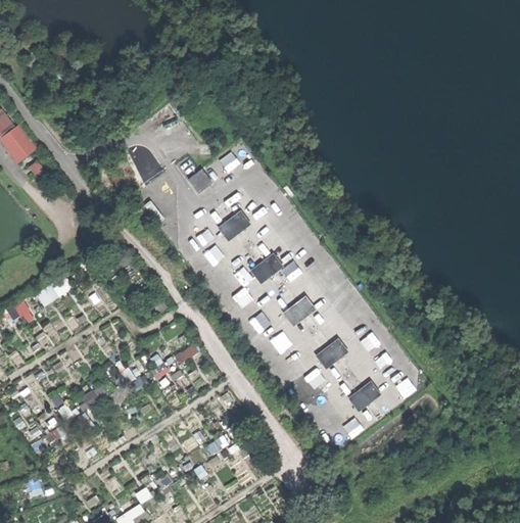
[(14,128),(0,139),(0,144),(15,163),(33,150),(14,128)]
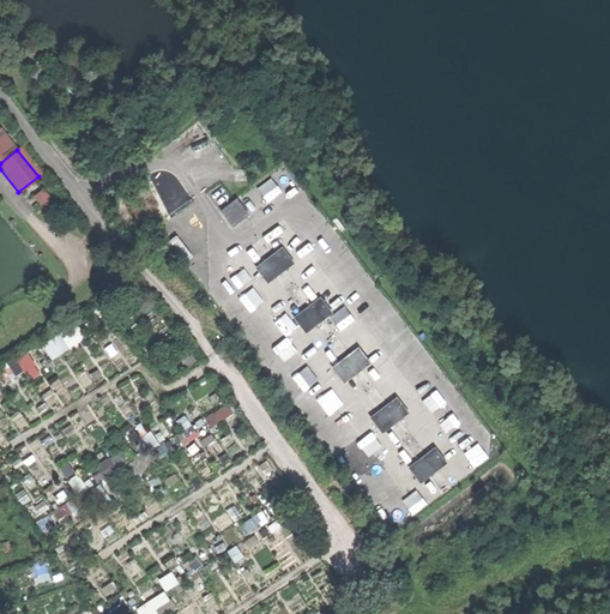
[(282,167),(265,179),(276,193),(293,181),(282,167)]
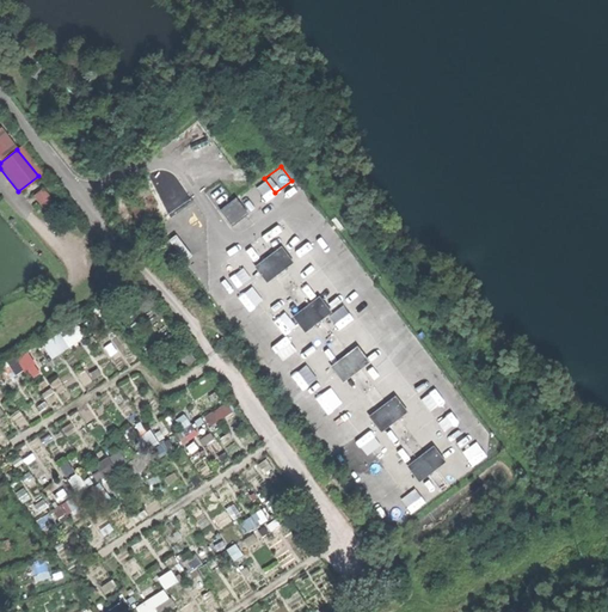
[(43,188),(34,195),(44,209),(54,202),(43,188)]
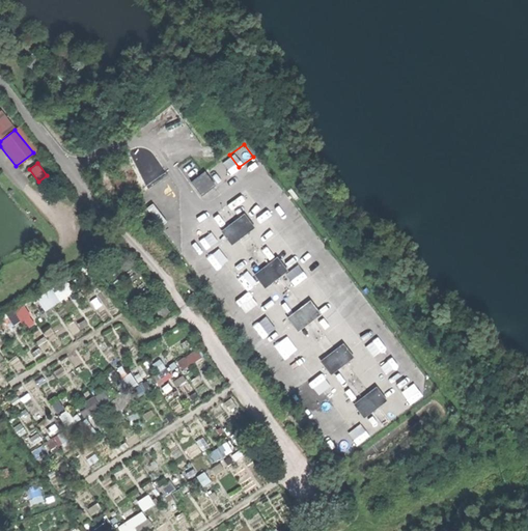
[(190,182),(201,196),(215,186),(204,171),(190,182)]
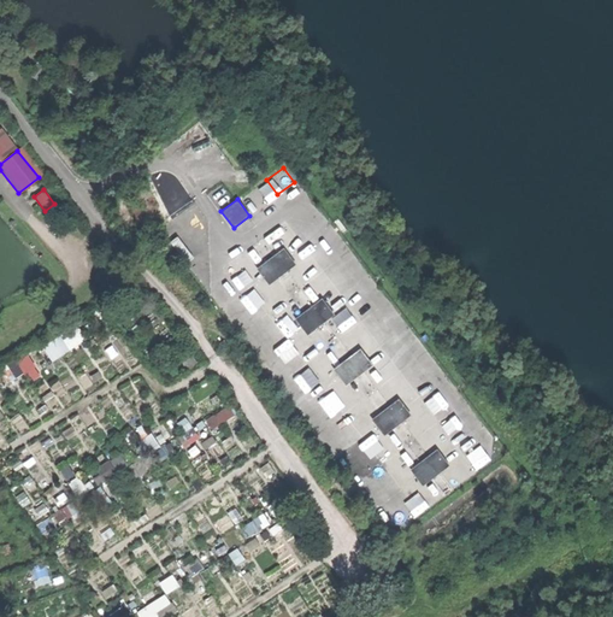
[(287,230),(299,244),(312,231),(301,218),(287,230)]
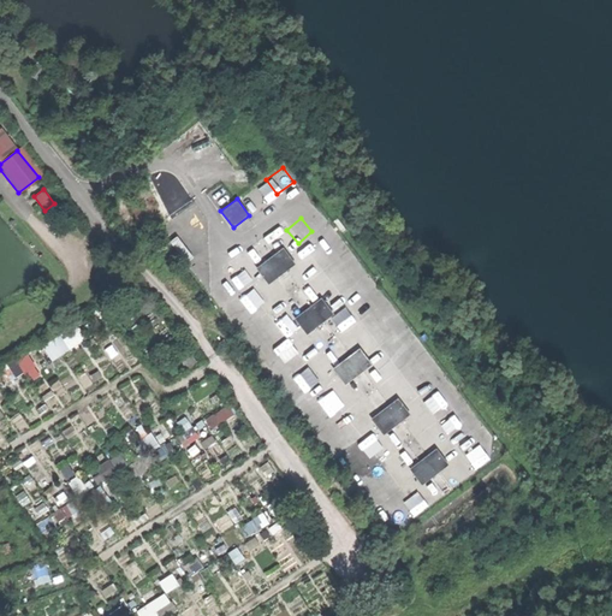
[(283,248),(255,267),(267,284),(295,264),(283,248)]
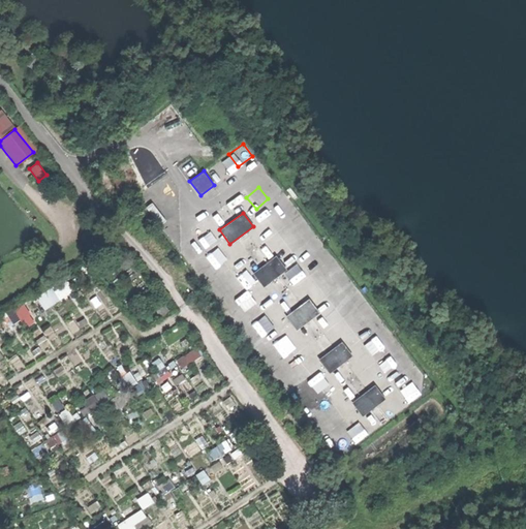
[(264,287),(286,270),(275,255),(252,273),(264,287)]
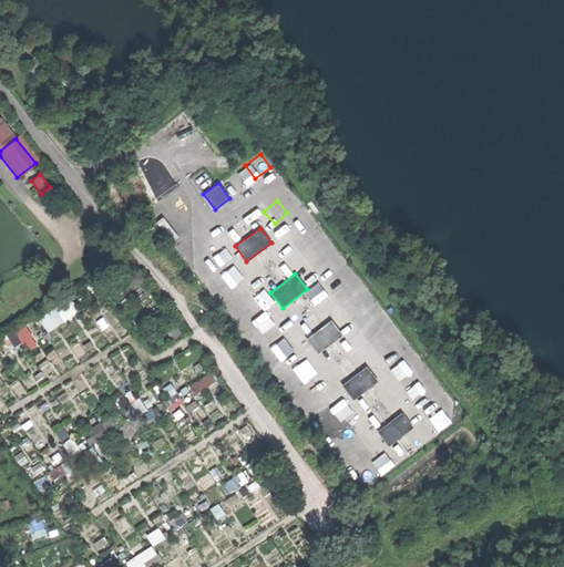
[(39,317),(45,331),(80,312),(72,299),(39,317)]
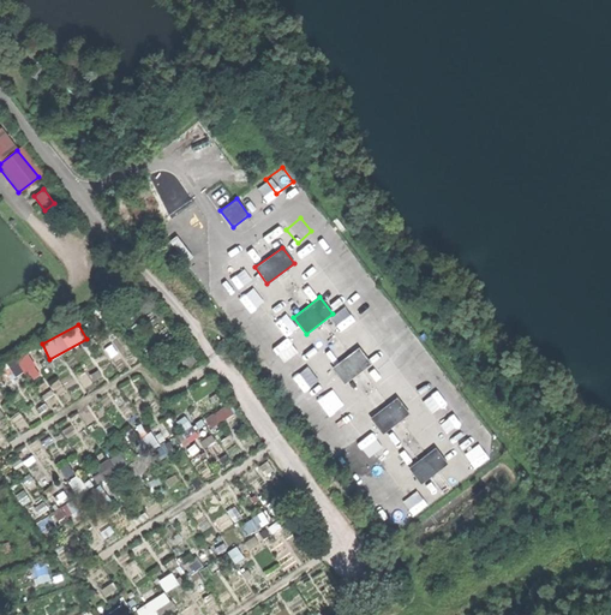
[(393,360),(406,350),(396,336),(382,347),(393,360)]
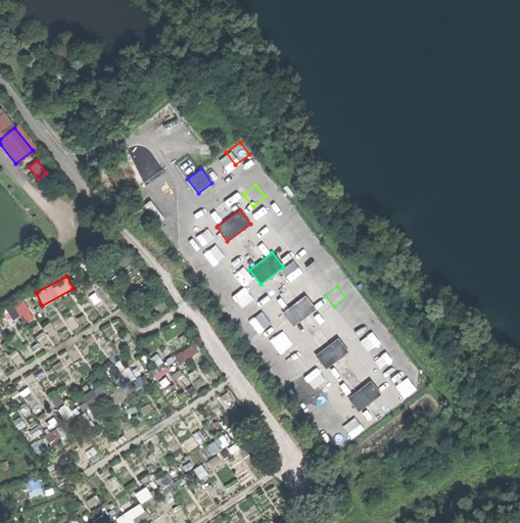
[(282,313),(293,327),(315,310),(304,295),(282,313)]
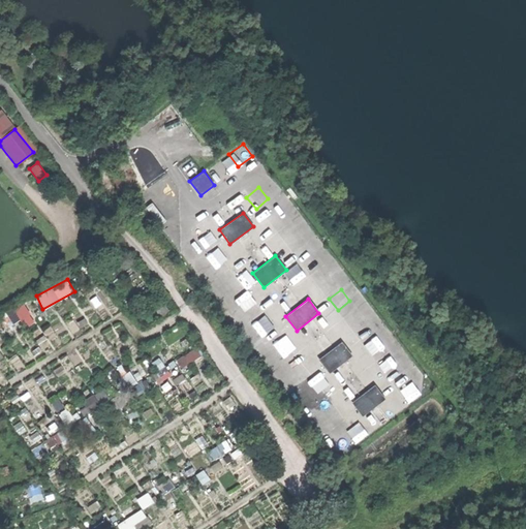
[(271,315),(259,324),(269,335),(280,327),(271,315)]
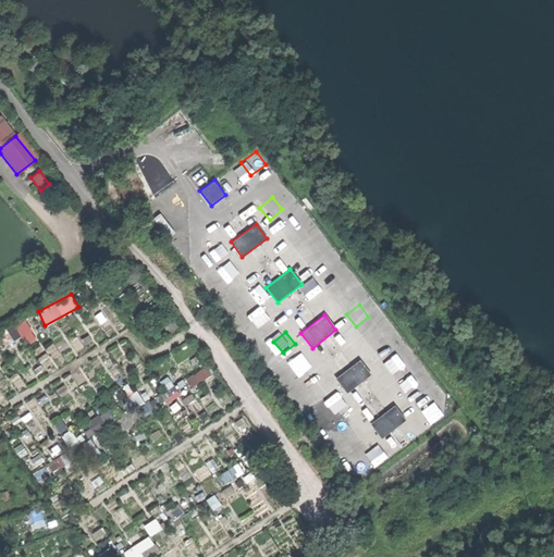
[(355,339),(343,348),(352,361),(365,353),(355,339)]
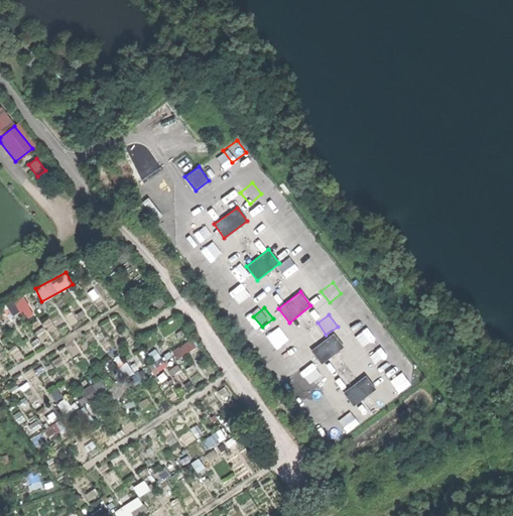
[(334,334),(310,350),(321,364),(343,347),(334,334)]
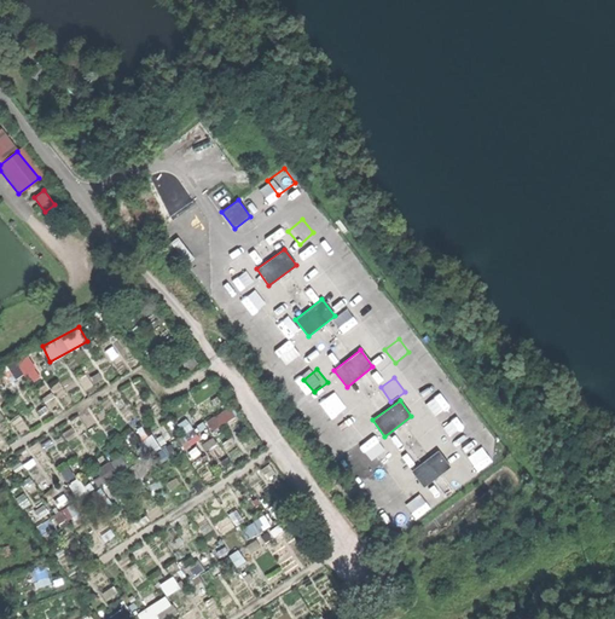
[(212,431),(235,417),(228,406),(206,421),(212,431)]
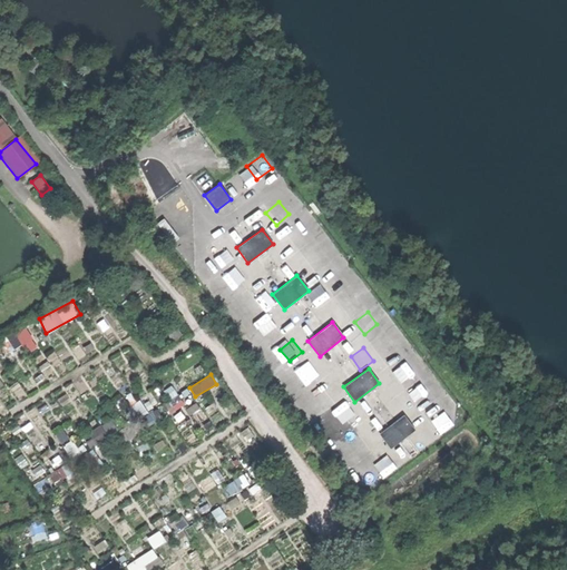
[(130,405),(145,426),(160,416),(156,410),(149,414),(139,400),(130,405)]
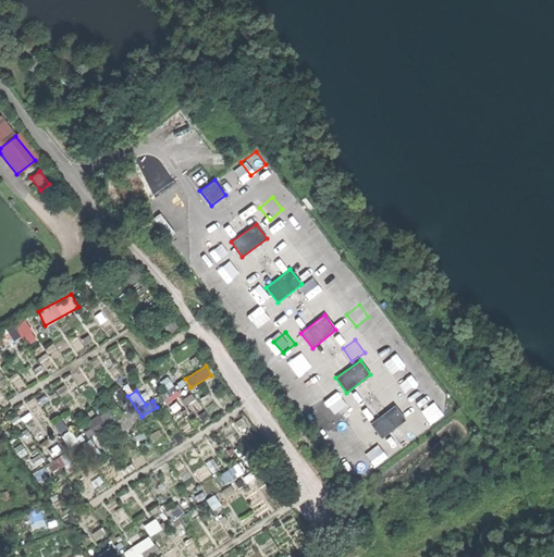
[(431,422),(445,415),(438,400),(423,408),(431,422)]
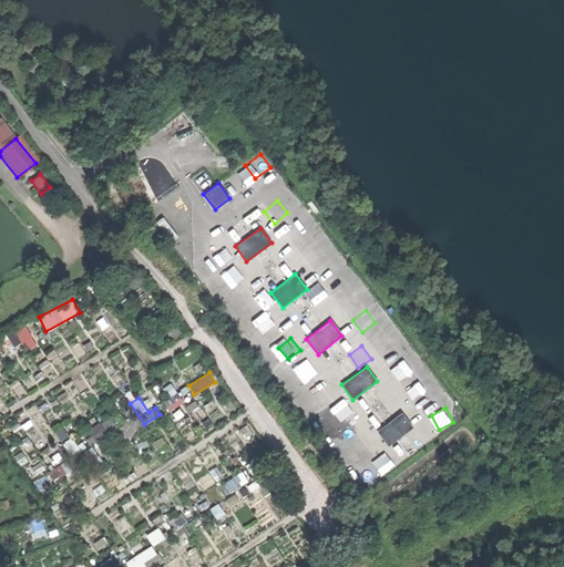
[(337,431),(349,422),(339,409),(327,418),(337,431)]
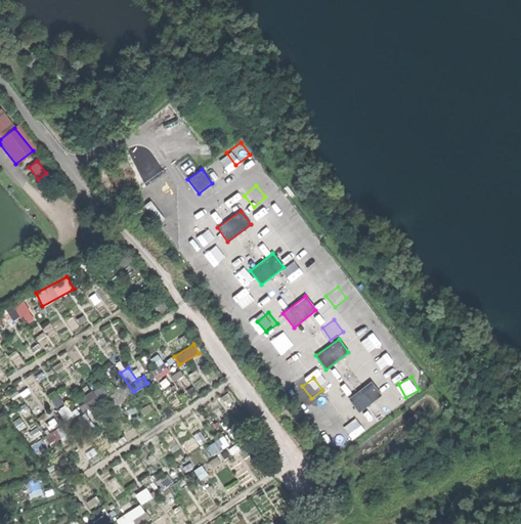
[(370,381),(348,399),(359,412),(381,395),(370,381)]
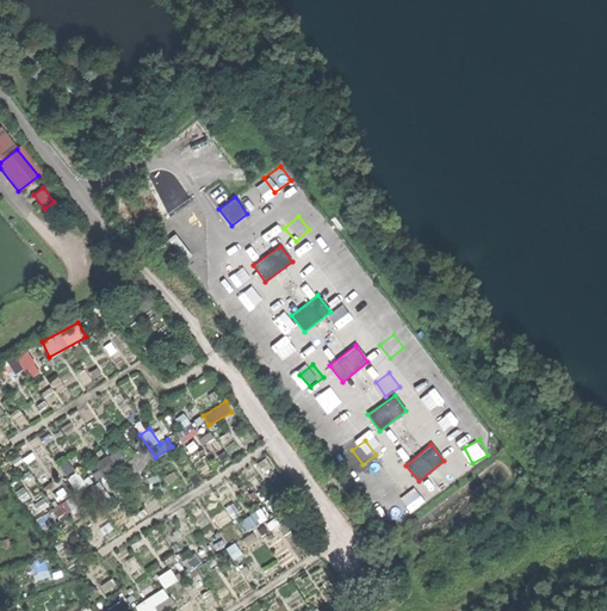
[(95,480),(127,463),(121,450),(88,467),(95,480)]
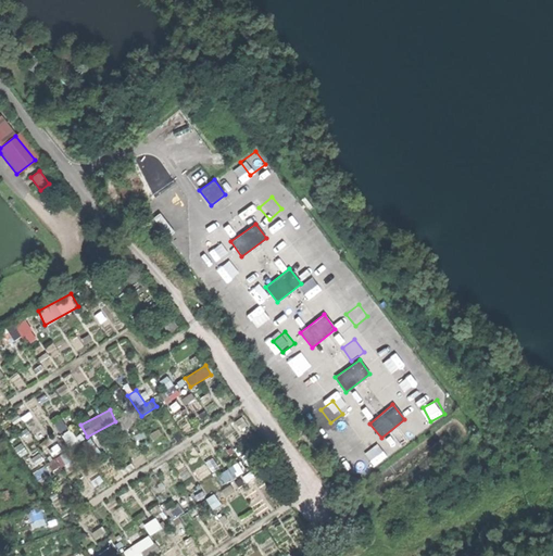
[(350,446),(362,440),(354,427),(342,433),(350,446)]
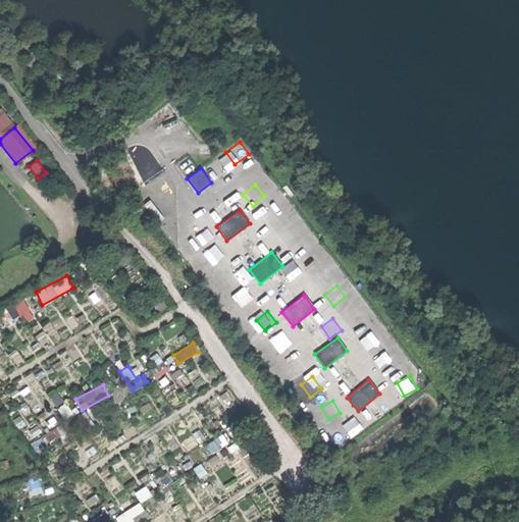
[(348,421),(338,429),(345,439),(356,430),(348,421)]
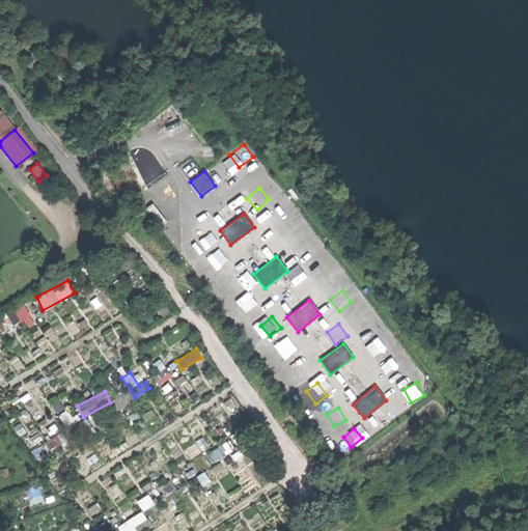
[(56,434),(45,442),(52,452),(64,444),(56,434)]
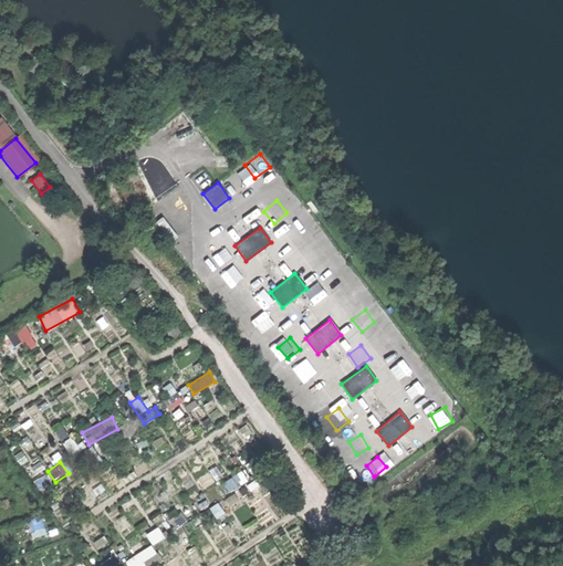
[(246,471),(223,481),(228,490),(250,480),(246,471)]
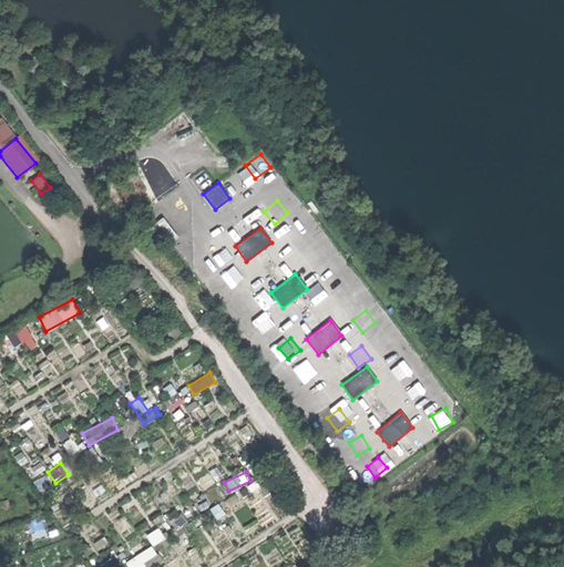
[(24,529),(28,542),(39,538),(36,526),(24,529)]
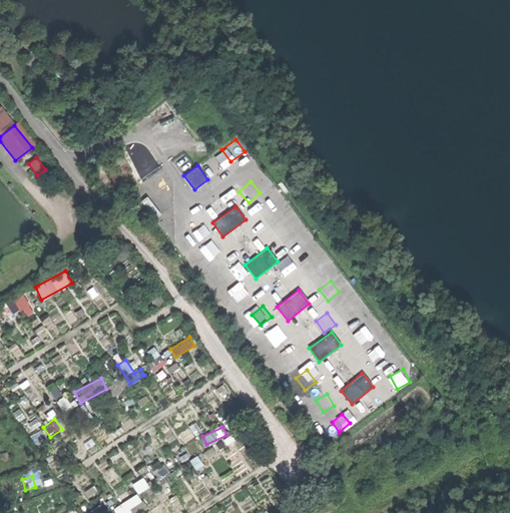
[(137,493),(148,487),(142,478),(132,484),(137,493)]
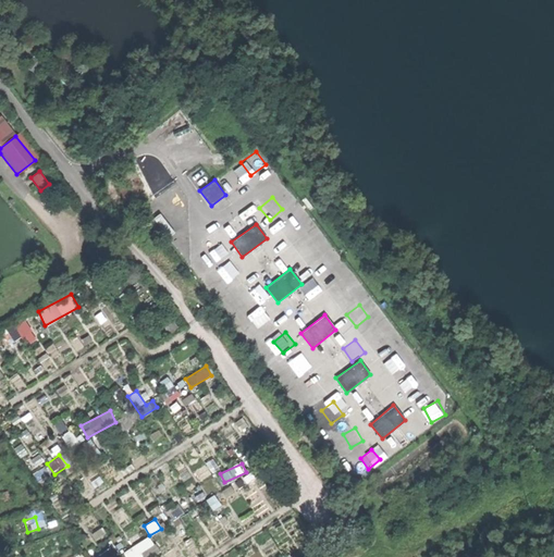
[(123,552),(125,556),(136,556),(155,547),(149,536),(123,552)]
